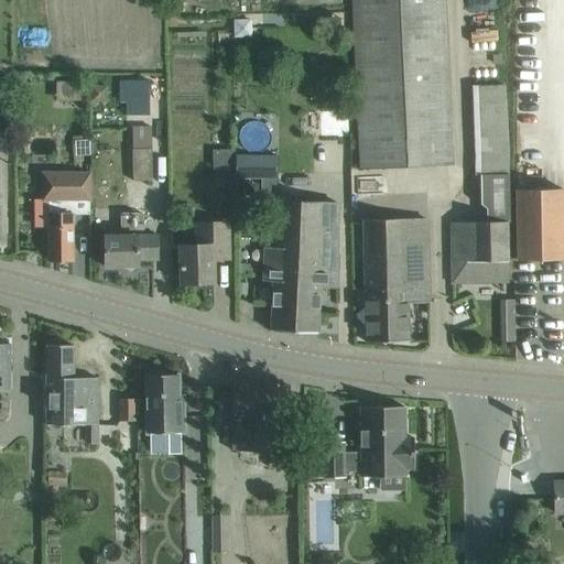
[(453,164),(444,0),(353,0),(360,169),(453,164)]
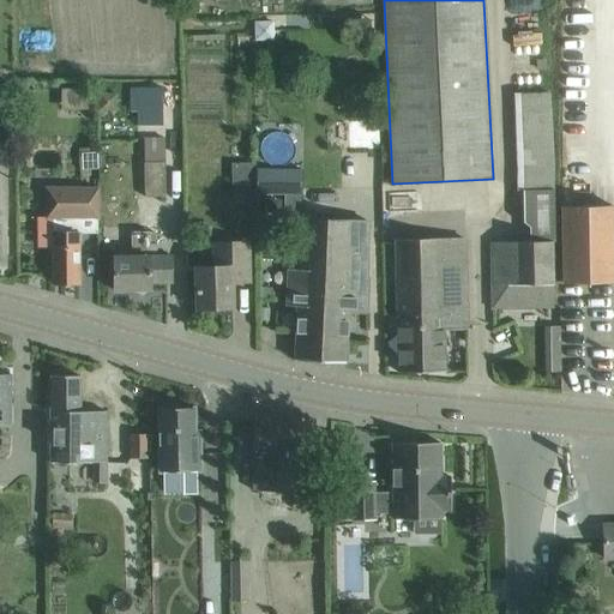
[(113,94),(97,94),(98,109),(114,109),(113,94)]
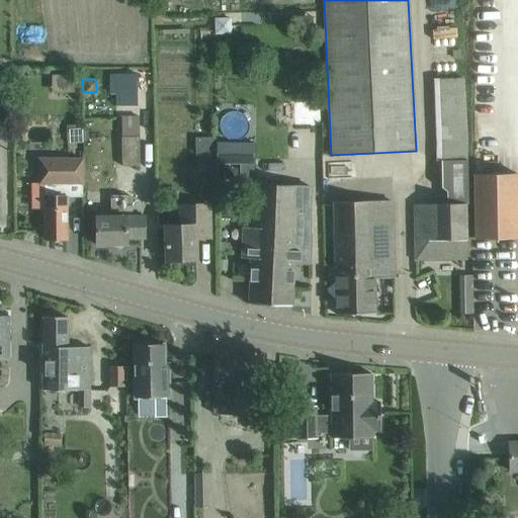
[(442,203),(464,202),(460,83),(437,84),(442,203)]
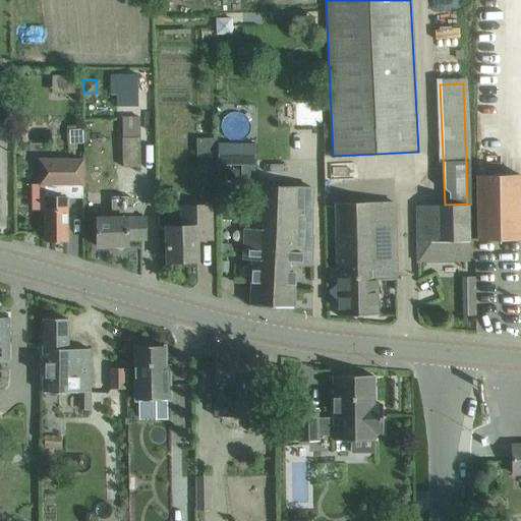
[(197,163),(217,162),(217,145),(216,136),(196,137),(197,163)]
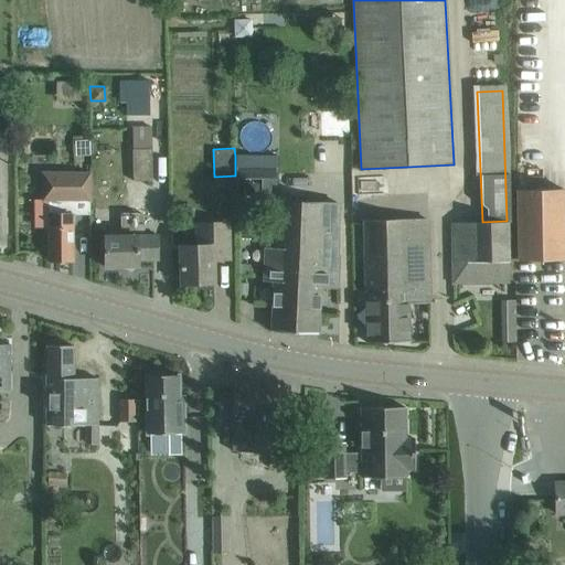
[(152,181),(151,151),(131,151),(132,182),(152,181)]
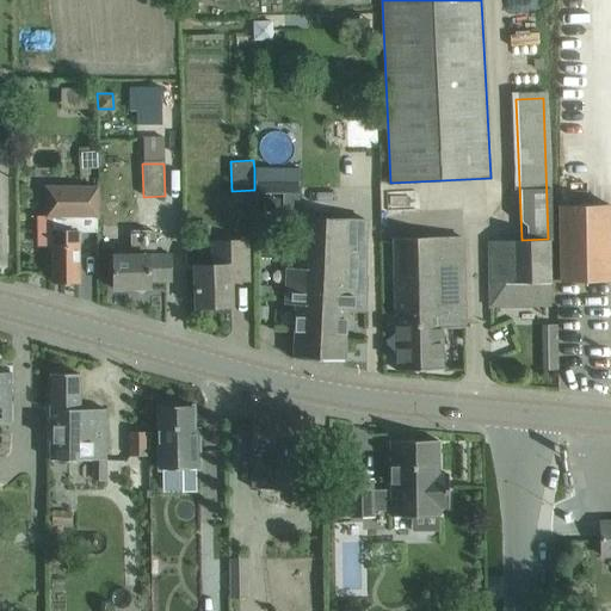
[(301,170),(254,170),(254,190),(255,193),(282,193),(300,193),(301,170)]
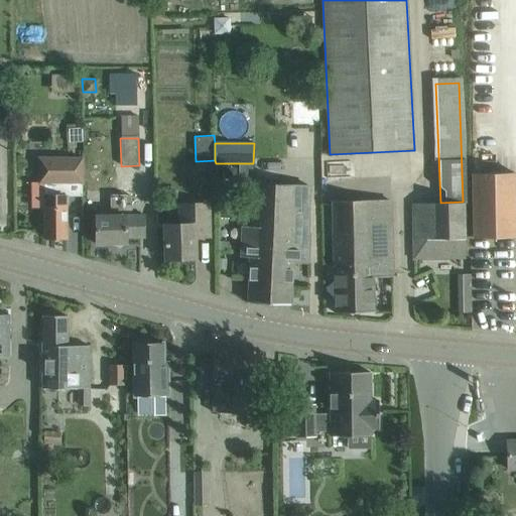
[(44,181),(44,219),(44,239),(67,239),(67,181),(81,181),(81,158),(65,158),(65,162),(39,162),(39,181),(44,181)]
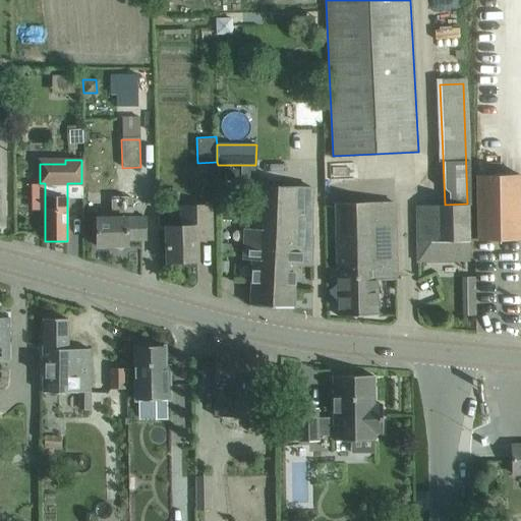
[(477,175),(478,220),(478,240),(520,240),(519,174),(477,175)]
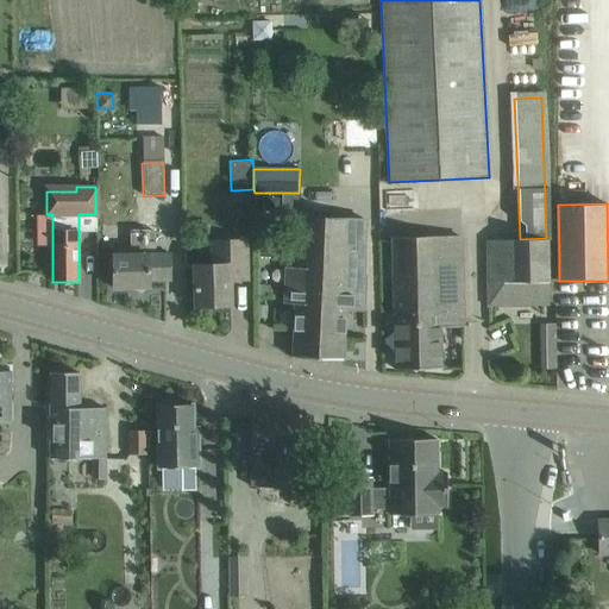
[(315,333),(314,358),(343,360),(345,306),(363,307),(364,283),(365,220),(299,217),(297,268),(330,269),(328,289),(321,289),(319,333),(315,333)]
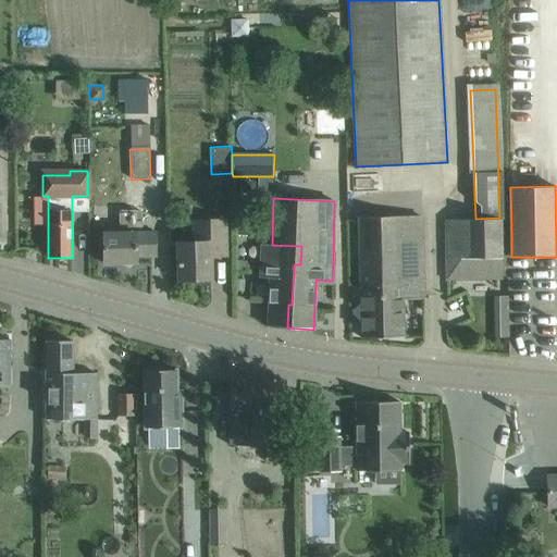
[(103,231),(103,243),(103,263),(136,263),(136,257),(155,257),(155,235),(155,231),(143,231),(143,220),(136,221),(135,209),(120,209),(120,230),(103,231)]
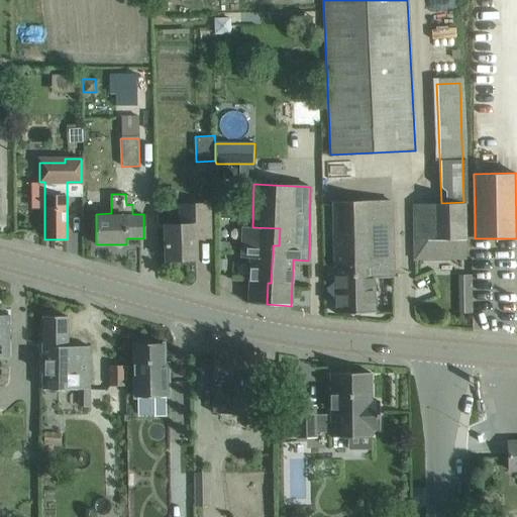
[(332,203),(335,314),(375,313),(374,278),(394,278),(392,202),(332,203)]
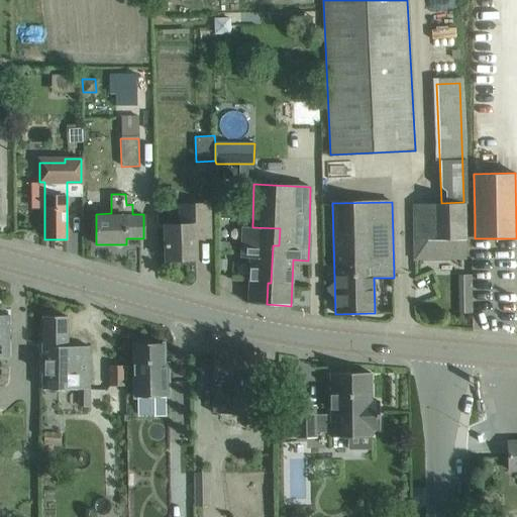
[(463,202),(441,203),(413,204),(414,261),(467,260),(466,239),(463,202)]
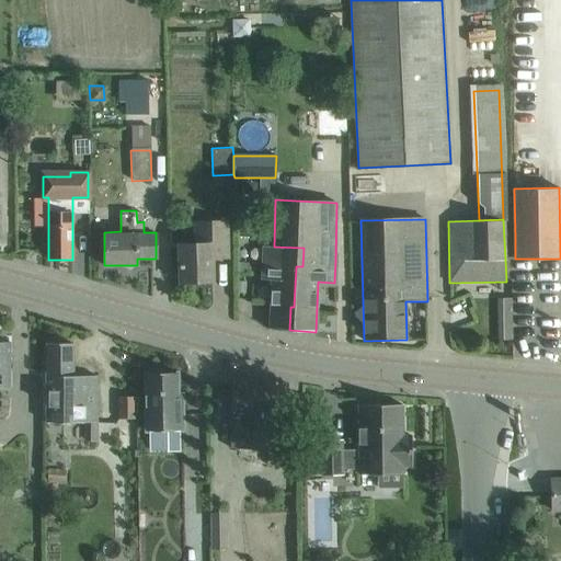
[(179,245),(179,261),(180,283),(213,282),(212,258),(227,258),(227,236),(226,222),(195,224),(196,244),(179,245)]
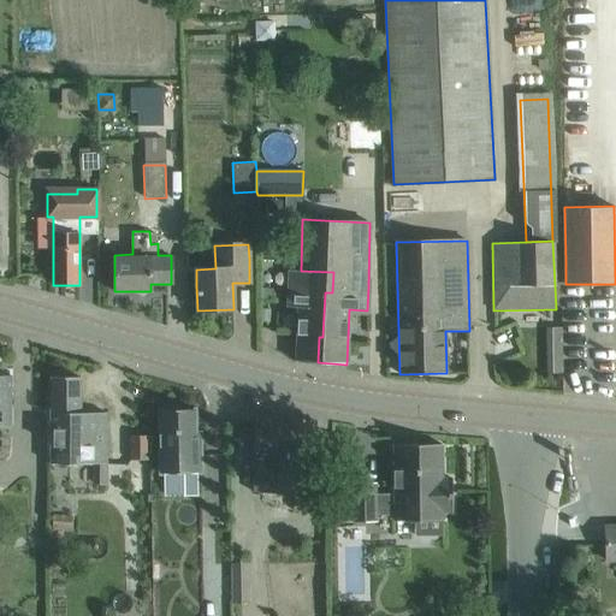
[(333,272),(301,271),(289,271),(288,307),(298,308),(296,362),(318,362),(319,337),(323,337),(325,292),(332,292),(333,272)]
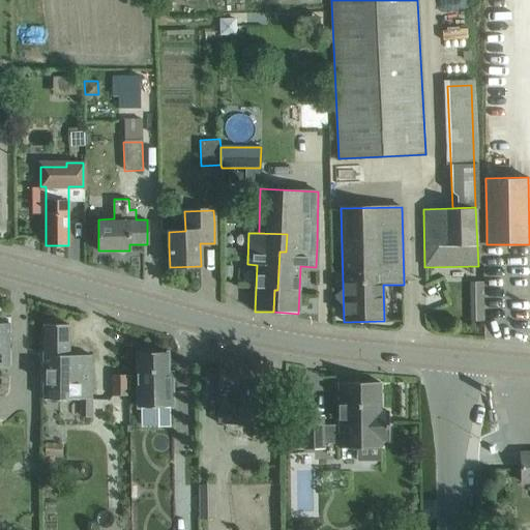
[(483,282),(470,282),(471,321),(484,321),(483,282)]
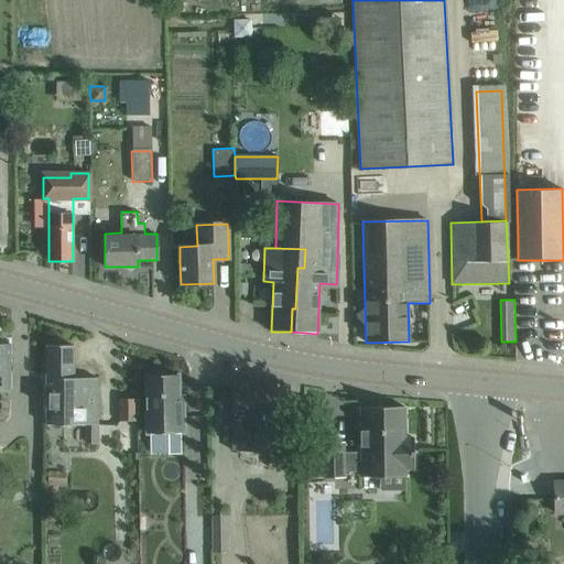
[(0,389),(10,389),(9,366),(9,344),(0,343),(0,389)]
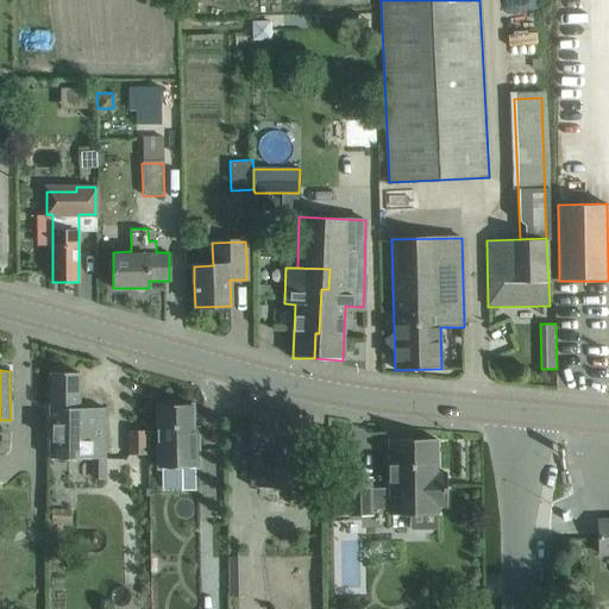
[(50,372),(50,396),(50,458),(92,458),(105,458),(105,408),(79,408),(79,374),(50,372)]
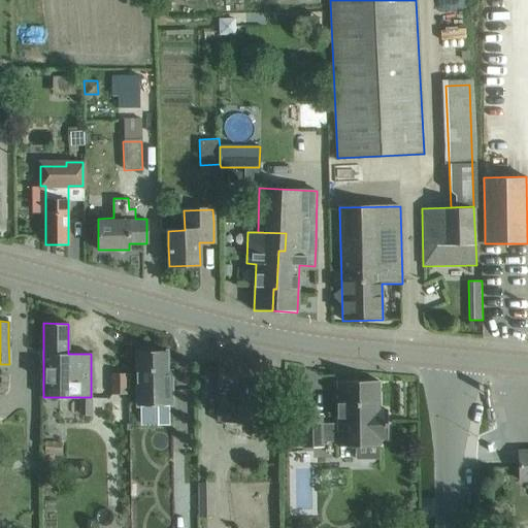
[(167,383),(167,376),(167,351),(154,351),(154,349),(140,349),(140,352),(136,352),(137,405),(172,405),(171,383),(167,383)]
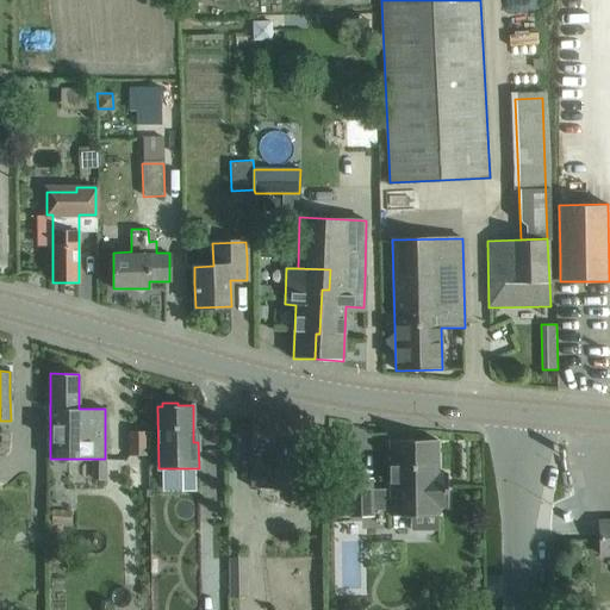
[(251,474),(275,477),(274,500),(305,503),(312,417),(254,412),(253,436),(251,444),(254,444),(251,474)]
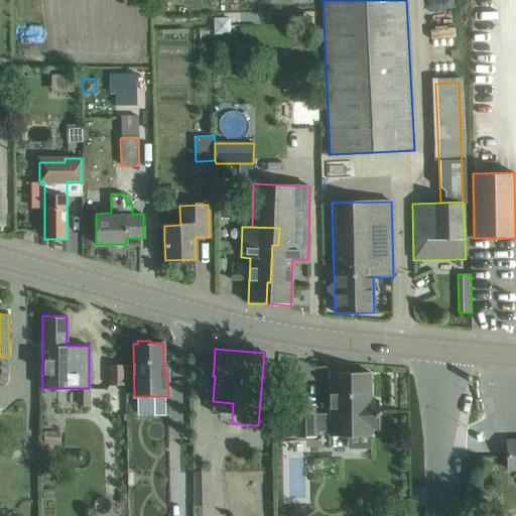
[(109,386),(126,385),(126,365),(109,365),(109,386)]
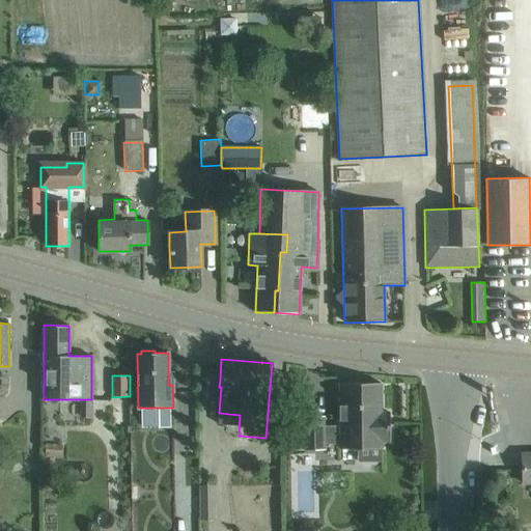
[(339,425),(324,426),(324,417),(292,418),(292,449),(324,449),(324,444),(340,444),(340,449),(382,448),(382,442),(390,441),(389,413),(382,413),(381,383),(339,384),(339,425)]
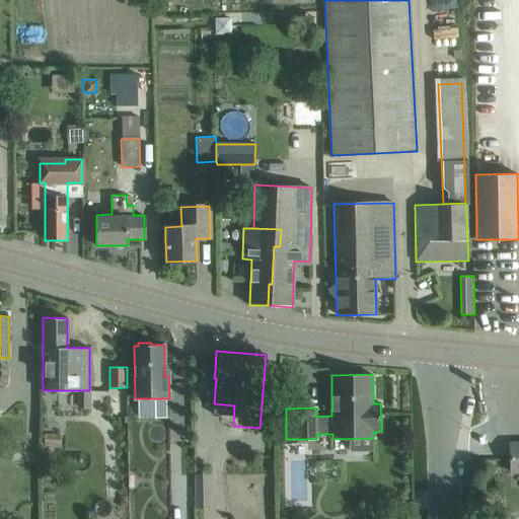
[(78,390),(78,408),(89,408),(89,390),(78,390)]
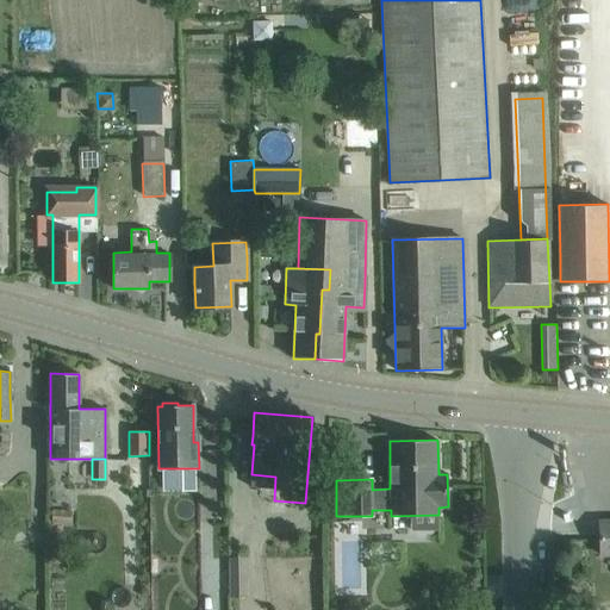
[(200,609),(199,468),(159,468),(159,609),(200,609)]
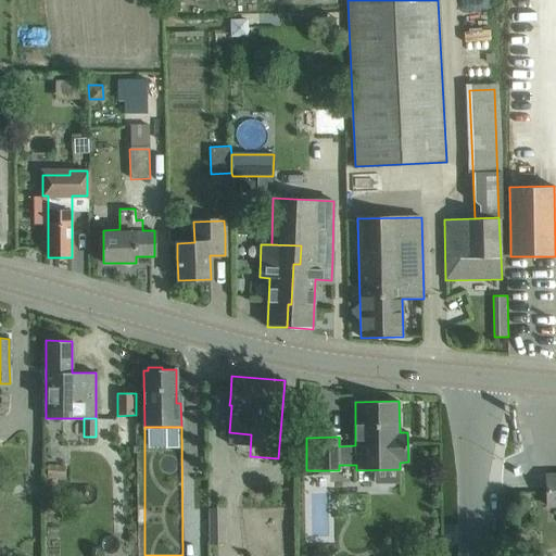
[(48,465),(48,477),(65,478),(65,466),(48,465)]
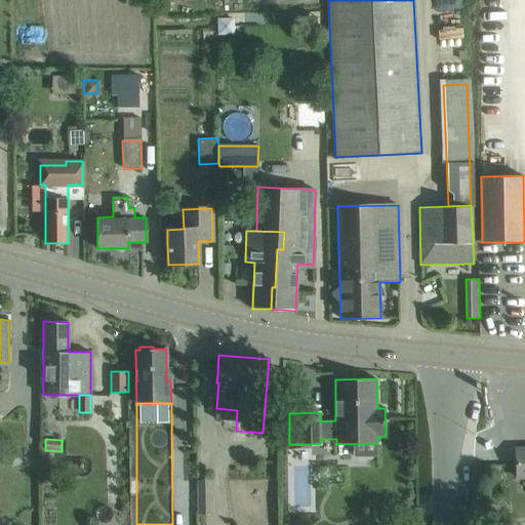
[(524,448),(516,449),(517,478),(524,477),(524,448)]
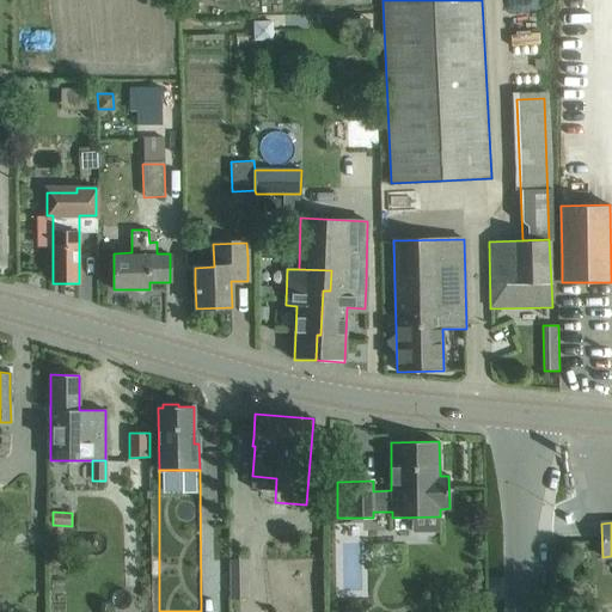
[(231,558),(232,598),(246,598),(246,558),(231,558)]
